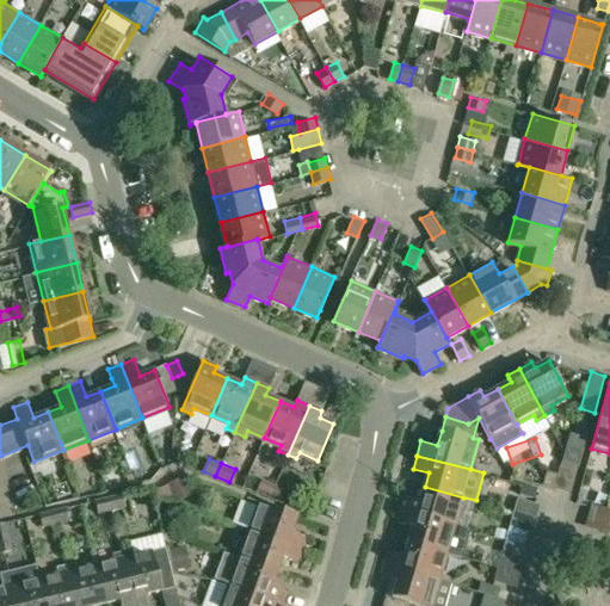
[(554,486),(558,472),(547,469),(543,483),(554,486)]
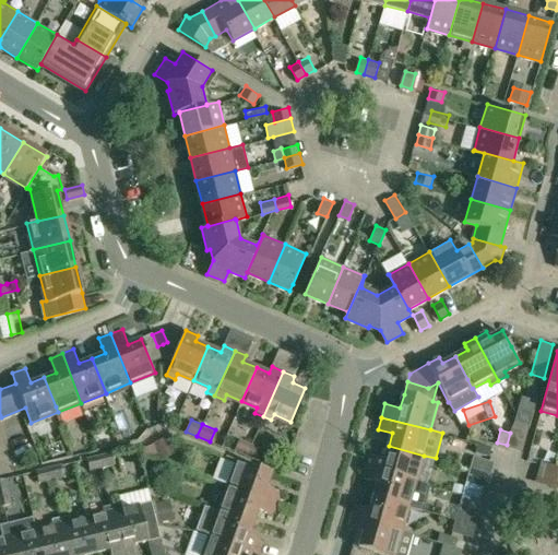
[(114,434),(117,443),(123,440),(120,432),(114,434)]
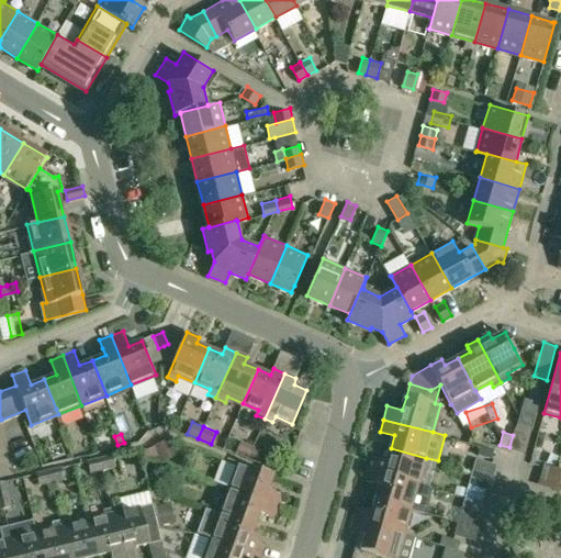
[(155,443),(163,459),(178,453),(170,435),(155,443)]
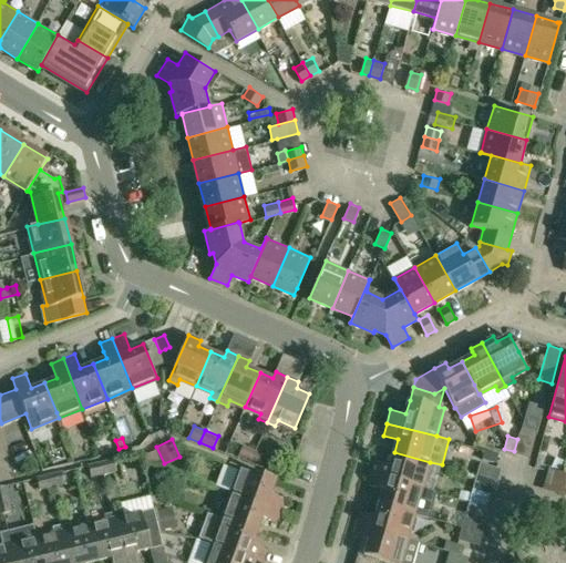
[(244,443),(238,456),(250,461),(256,449),(244,443)]
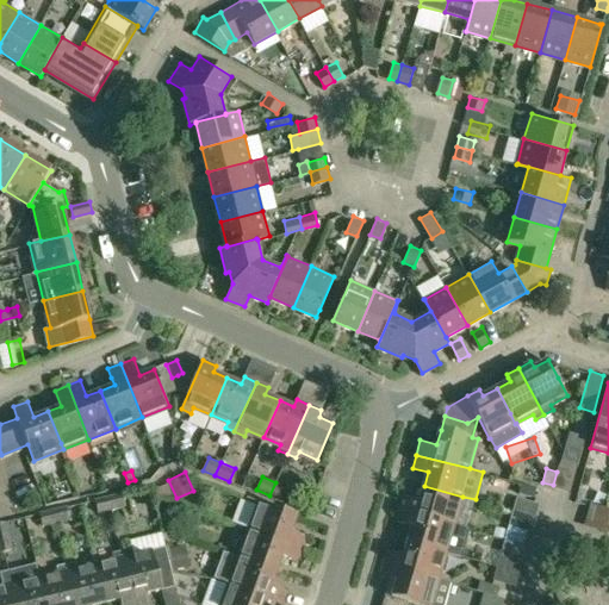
[(522,480),(519,491),(534,496),(538,485),(522,480)]
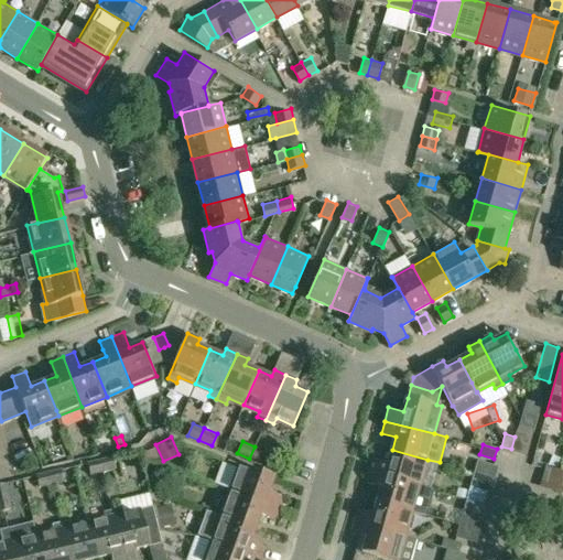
[(267,452),(255,447),(249,459),(262,464),(267,452)]
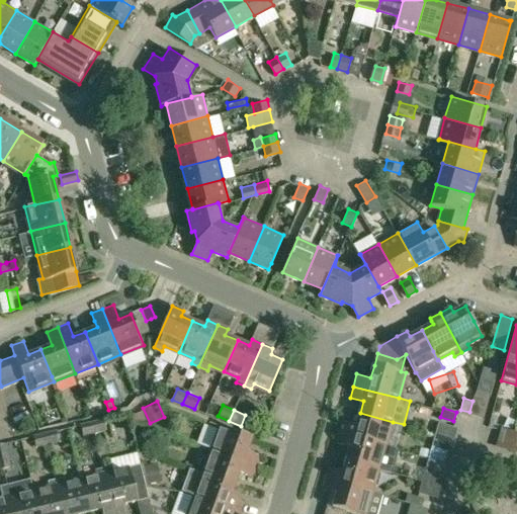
[(343,421),(340,432),(386,445),(393,422),(360,413),(357,425),(343,421)]
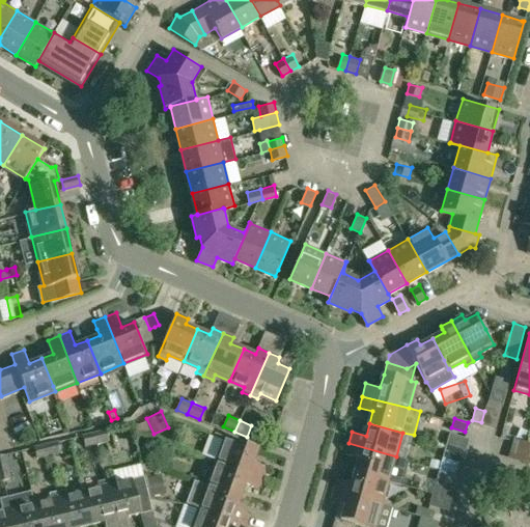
[(107,427),(95,431),(99,442),(110,439),(107,427)]
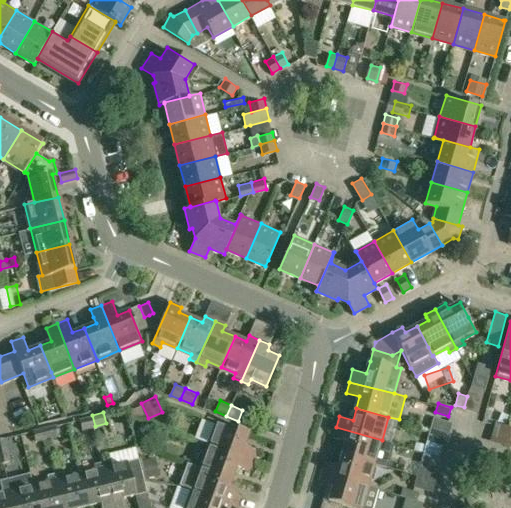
[(92,415),(79,418),(82,429),(95,426),(92,415)]
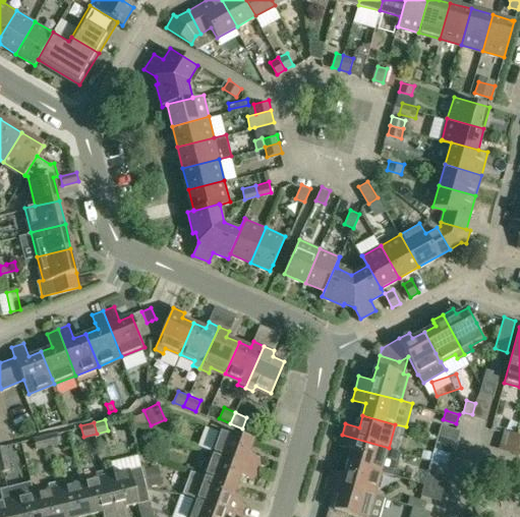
[(253,439),(221,426),(212,451),(258,467),(262,457),(248,452),(253,439)]
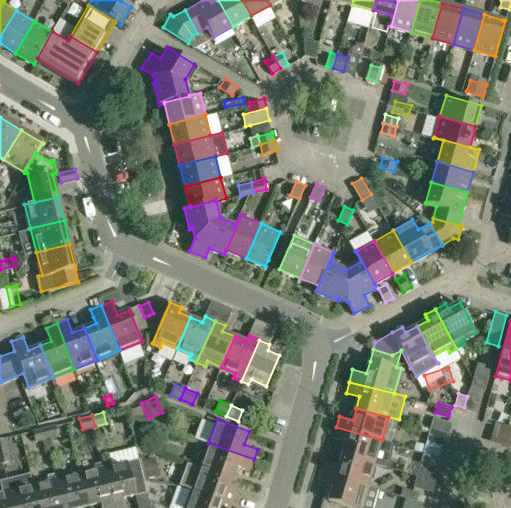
[(57,423),(45,426),(48,437),(59,434),(57,423)]
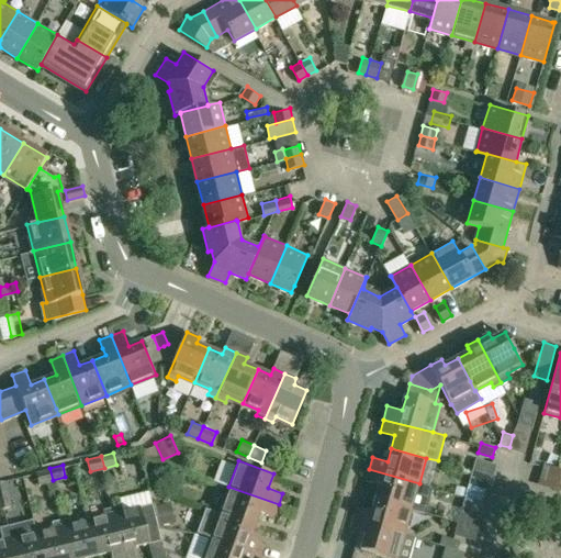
[(153,473),(163,477),(166,468),(156,465),(153,473)]
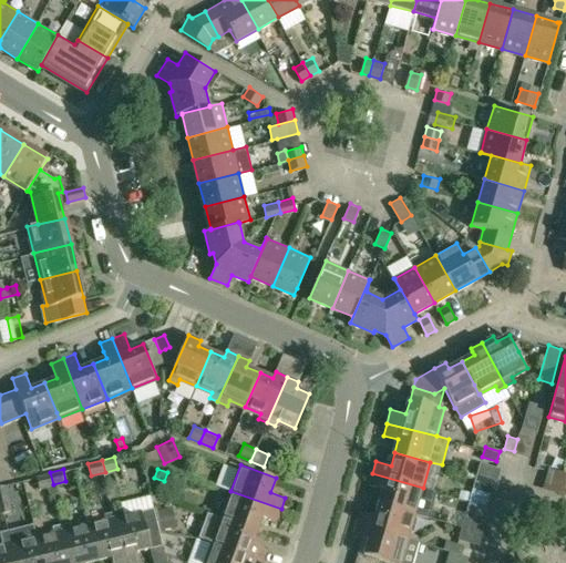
[(50,472),(37,476),(40,488),(48,485),(53,484),(50,472)]
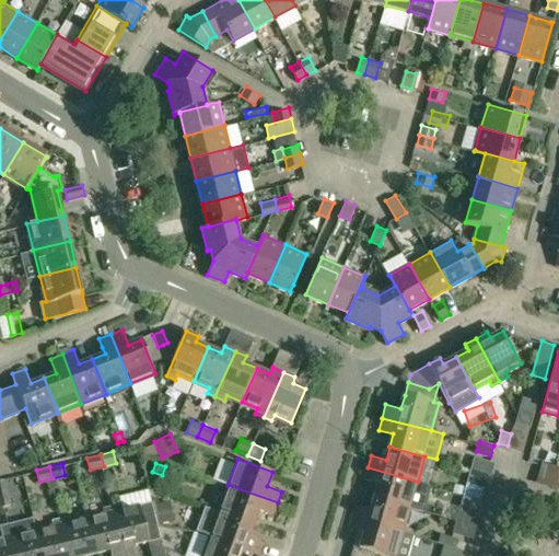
[(377,484),(374,496),(411,507),(416,489),(427,493),(429,485),(418,482),(368,467),(364,481),(377,484)]
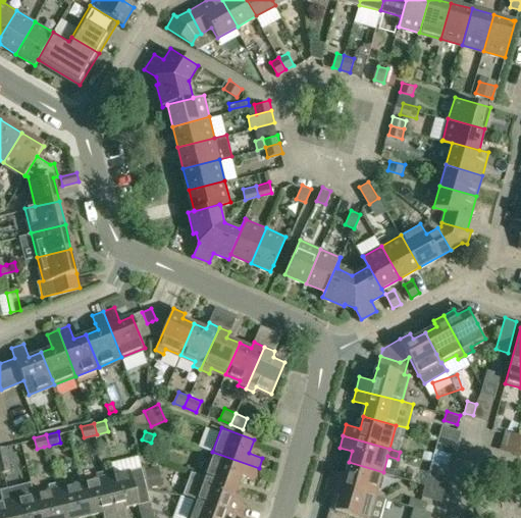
[(424,449),(422,457),(431,459),(433,452),(424,449)]
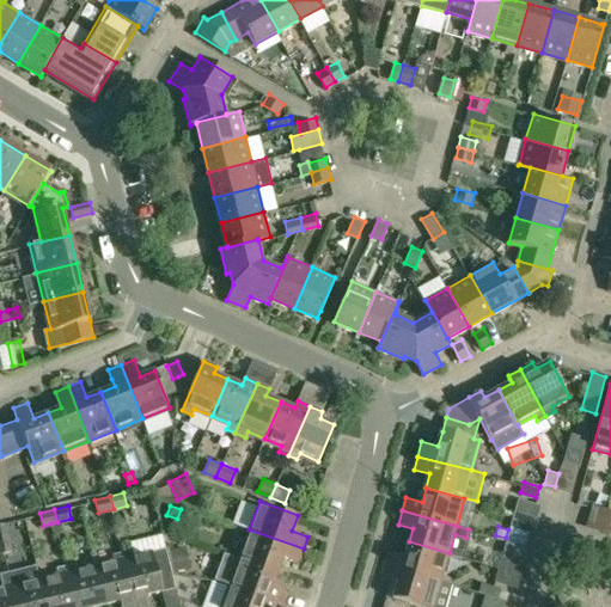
[(511,526),(506,540),(526,544),(530,531),(511,526)]
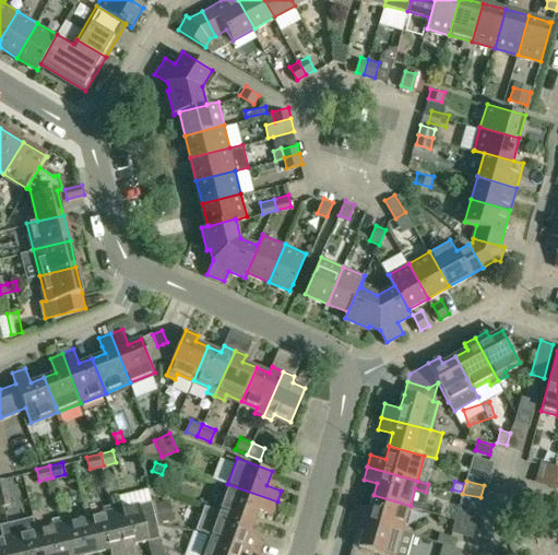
[(205,504),(205,505),(217,509),(253,521),(258,509),(273,514),(277,502),(227,484),(218,508),(205,504)]
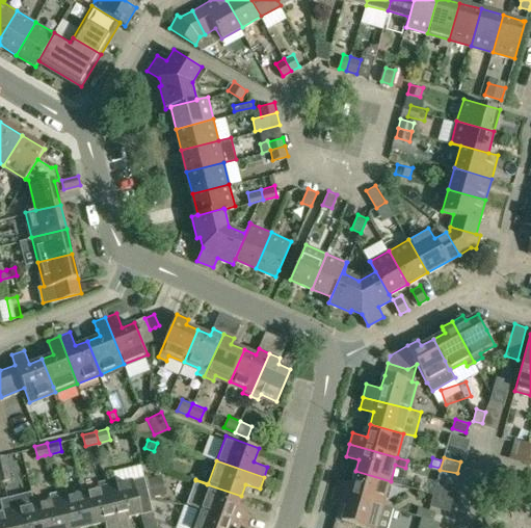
[(130,527),(128,516),(141,512),(154,509),(142,463),(113,470),(114,476),(106,478),(117,527),(130,527)]
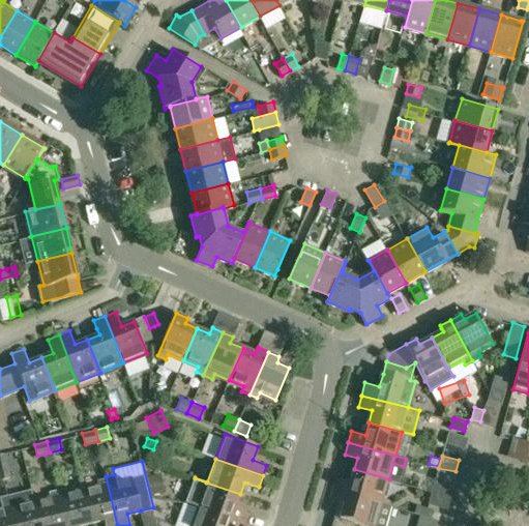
[(0,478),(11,476),(8,464),(0,465),(0,478)]
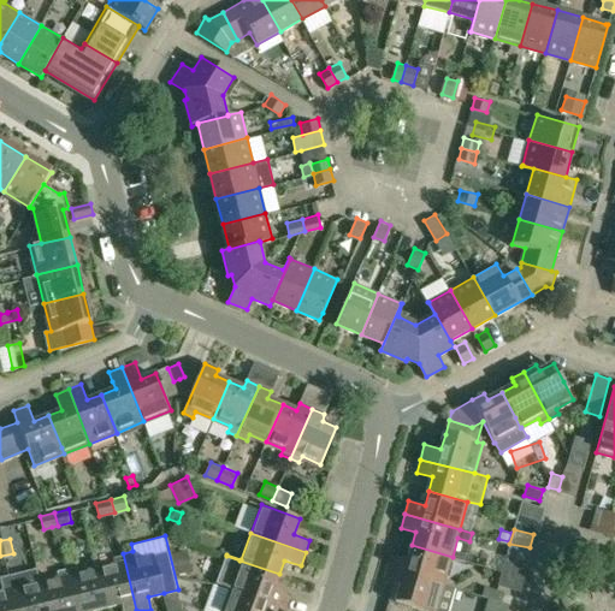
[(175,544),(169,546),(170,552),(175,574),(193,569),(187,547),(176,551),(175,544)]
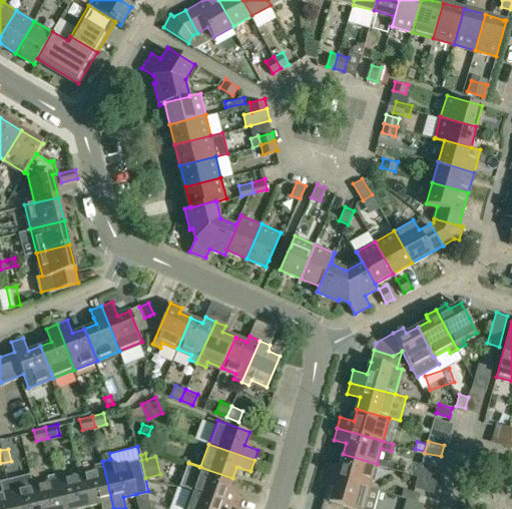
[(326,464),(324,473),(371,487),(377,464),(343,454),(340,468),(326,464)]
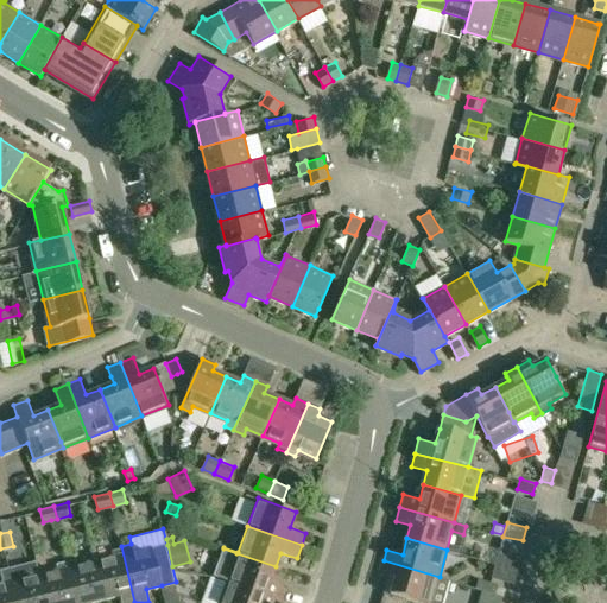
[(510,538),(507,546),(520,548),(523,541),(510,538)]
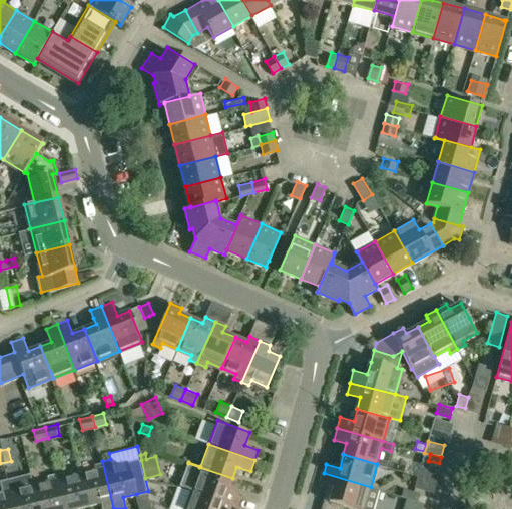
[(95,468),(80,472),(88,505),(100,502),(102,508),(113,508),(102,461),(94,463),(95,468)]
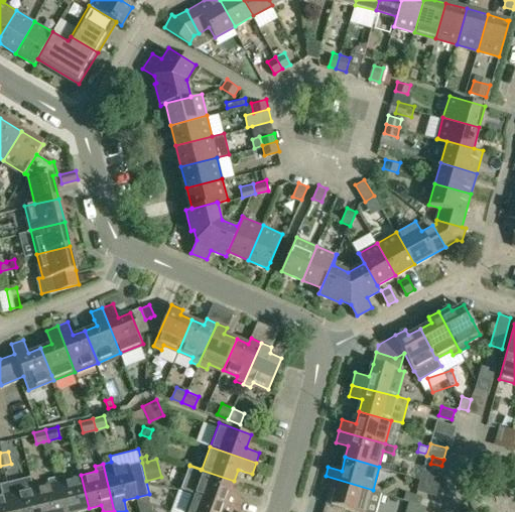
[(181,487),(194,491),(194,492),(239,509),(243,498),(230,493),(234,481),(201,470),(189,466),(181,487)]
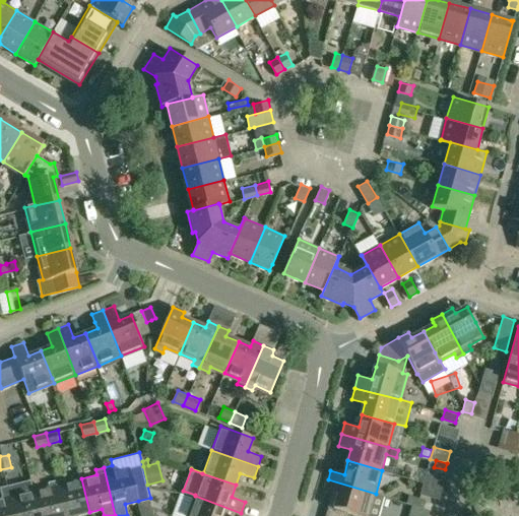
[(81,478),(64,482),(63,477),(57,479),(65,515),(76,515),(89,512),(81,478)]
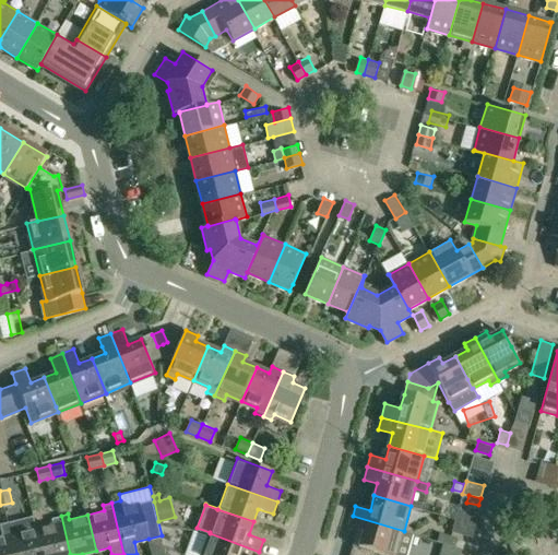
[(43,554),(36,527),(34,515),(9,520),(16,554),(43,554)]
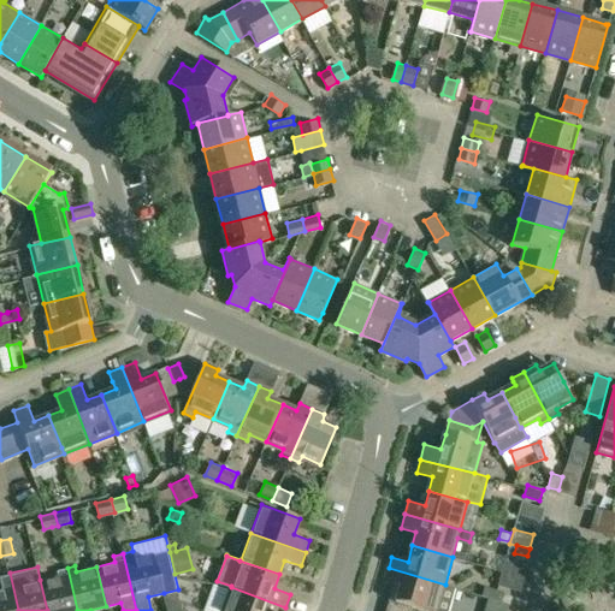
[(59,576),(40,580),(47,610),(77,610),(67,568),(58,570),(59,576)]
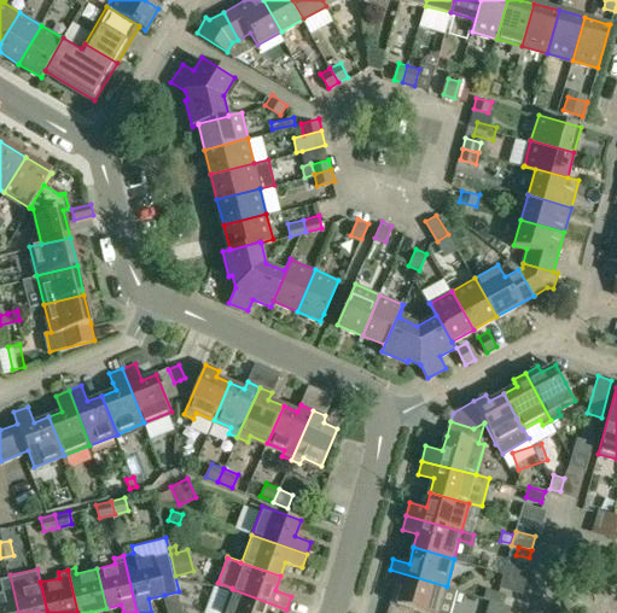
[(432,612),(440,612),(447,587),(390,570),(385,584),(402,589),(399,602),(393,601),(388,612),(409,612),(412,607),(432,612)]
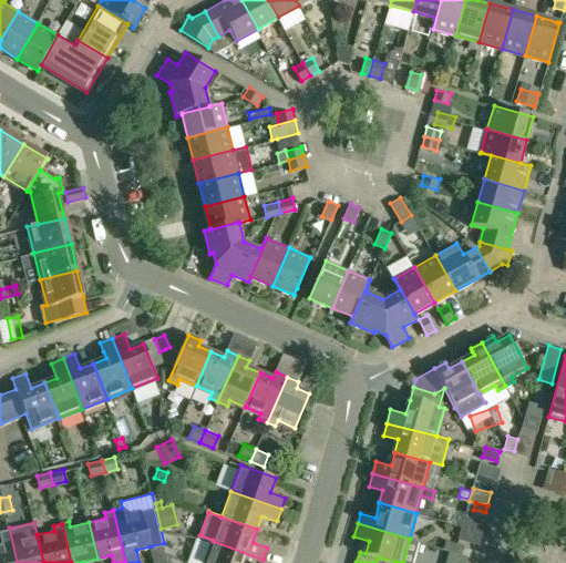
[(0,533),(2,543),(0,543),(0,562),(17,562),(9,528),(0,530),(0,533)]
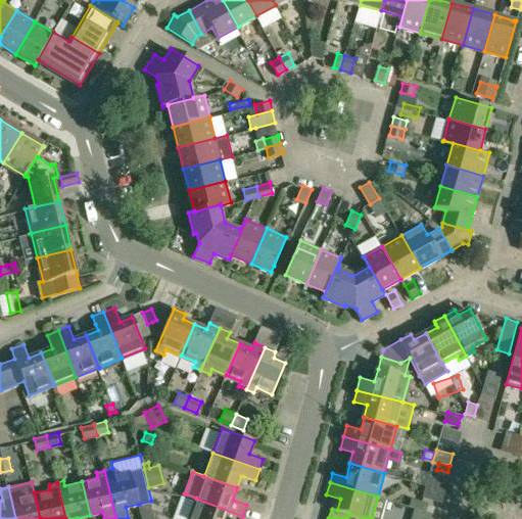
[(411,497),(409,505),(420,508),(422,499),(411,497)]
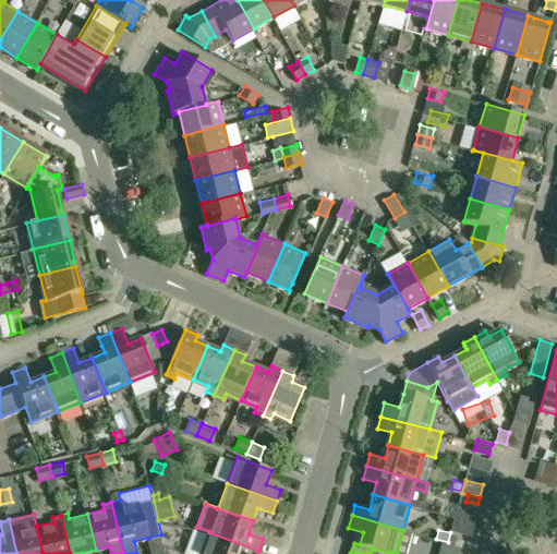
[(256,553),(258,551),(209,532),(201,553),(256,553)]
